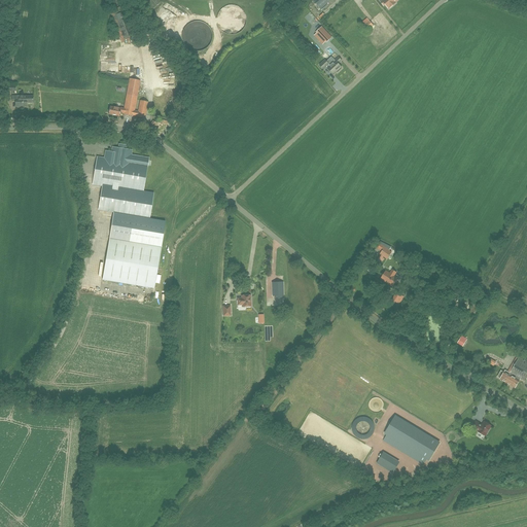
[(331,0),(311,0),(320,9),(331,0)]
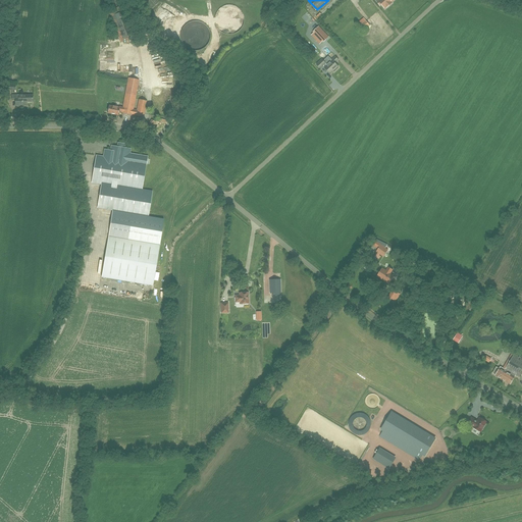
[(215,14),(214,19),(215,23),(217,28),(220,31),(224,33),(228,34),(233,33),(238,31),(241,28),(243,23),(244,19),(243,14),(241,10),(238,7),(233,5),(228,4),(224,5),(220,7),(217,10),(215,14)]
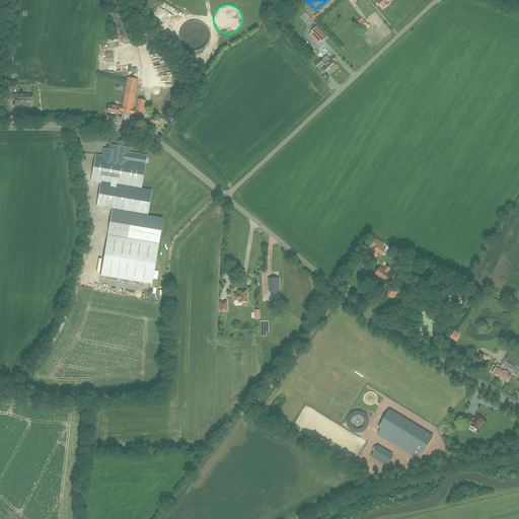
[(367,25),(364,21),(361,18),(355,23),(360,30),(367,25)]
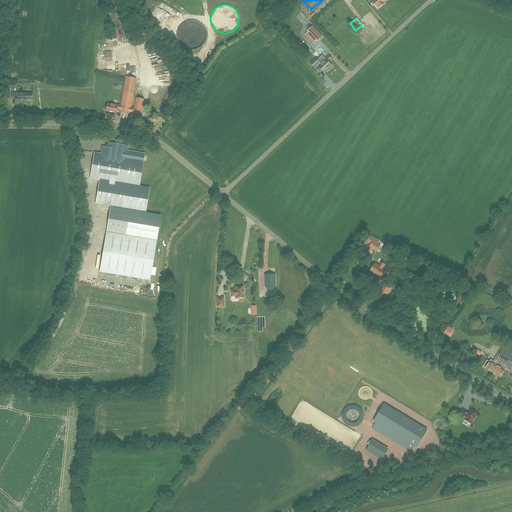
[(177,30),(177,34),(177,39),(179,43),(183,46),(187,48),(191,49),(195,48),(199,46),(203,43),(205,39),(205,34),(205,30),(203,26),(199,23),(195,21),(191,20),(187,21),(183,23),(179,26),(177,30)]
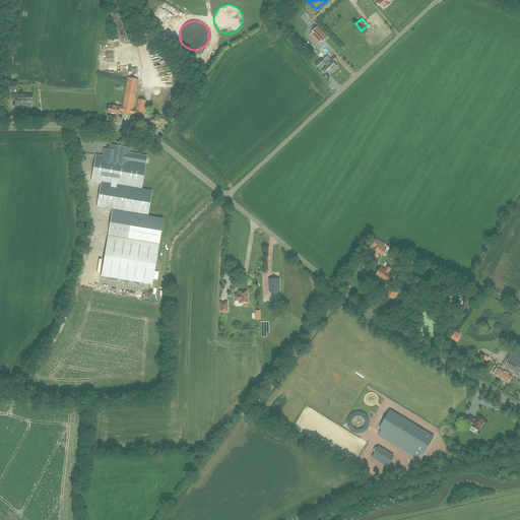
[(322,42),(327,38),(318,26),(312,31),(313,33),(321,42),(322,42)]
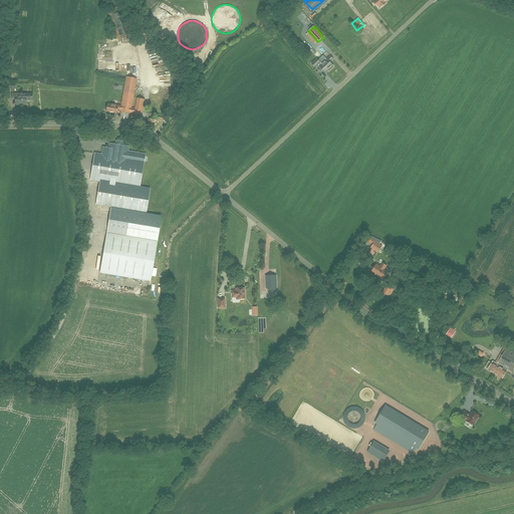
[(104,40),(104,59),(116,59),(117,40),(104,40)]
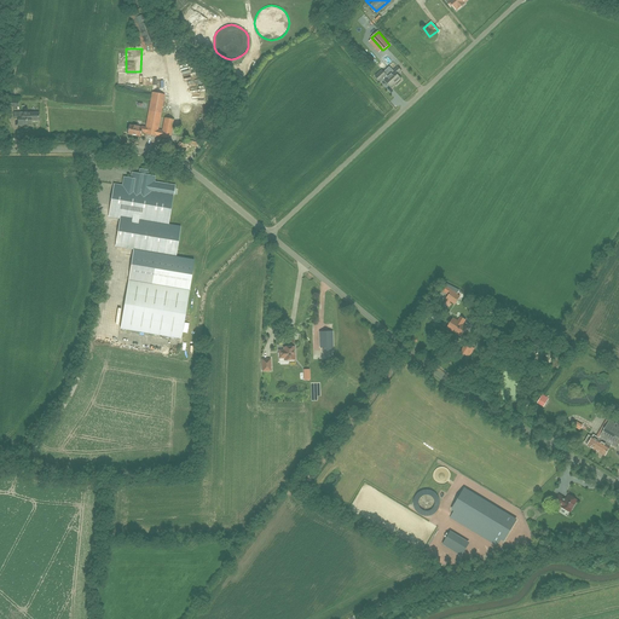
[(394,71),(391,74),(388,77),(382,70),(375,76),(380,82),(383,79),(385,80),(383,80),(392,88),(394,85),(395,86),(401,81),(400,80),(401,79),(398,75),(401,71),(398,68),(393,71),(394,71)]
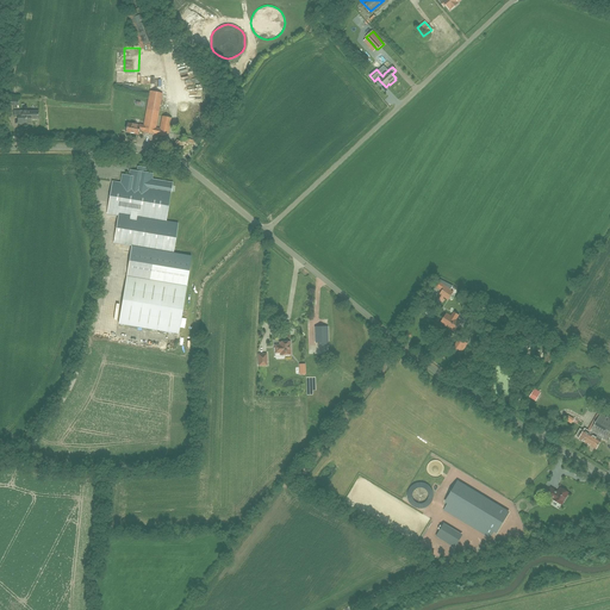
[(124,83),(138,83),(138,70),(124,70),(124,83)]
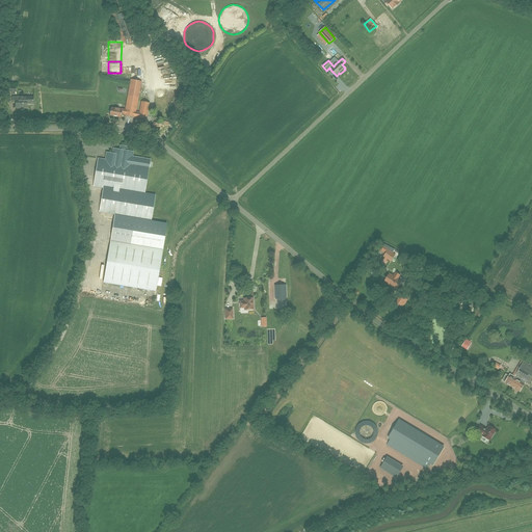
[(138,118),(147,120),(150,103),(141,102),(139,112),(136,111),(141,82),(131,80),(125,109),(122,109),(111,108),(110,115),(121,117),(121,114),(126,114),(126,115),(135,117),(138,118)]
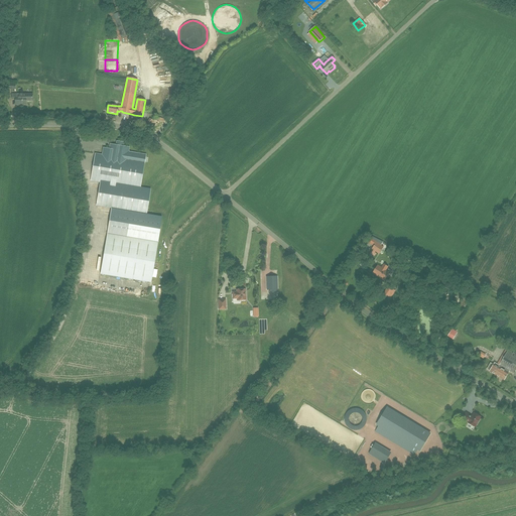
[(32,102),(32,93),(12,93),(12,100),(15,100),(15,105),(26,105),(26,102),(32,102)]
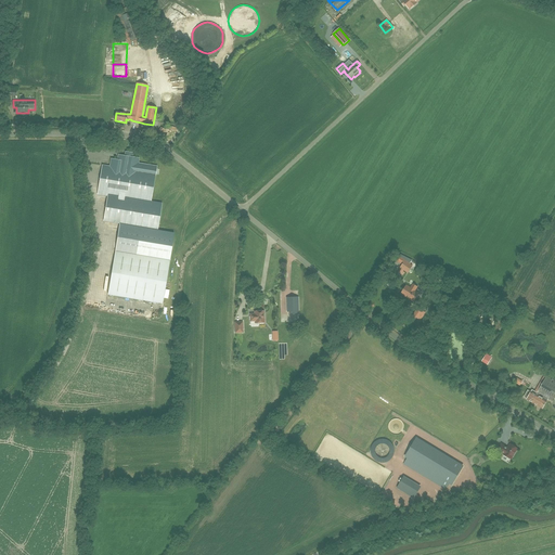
[(166,130),(160,127),(155,136),(160,139),(166,130)]
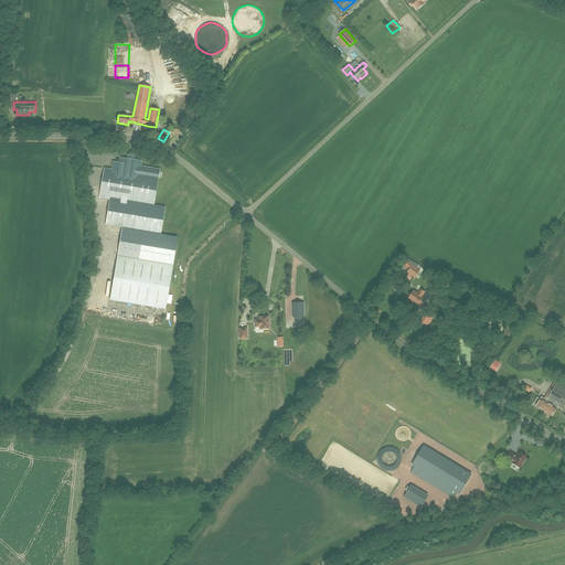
[(153,205),(158,178),(157,178),(158,170),(140,167),(140,161),(135,160),(135,156),(128,155),(127,159),(120,158),(119,163),(114,162),(113,170),(104,168),(99,195),(109,198),(105,225),(121,227),(117,255),(108,299),(168,309),(172,265),(177,237),(160,234),(164,206),(153,205)]
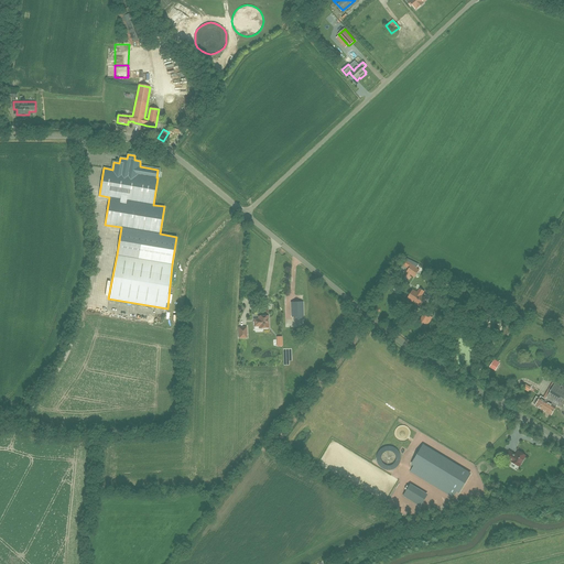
[(404,260),(402,264),(408,269),(405,271),(407,271),(410,274),(412,275),(414,277),(419,270),(416,268),(412,266),(411,264),(404,260)]
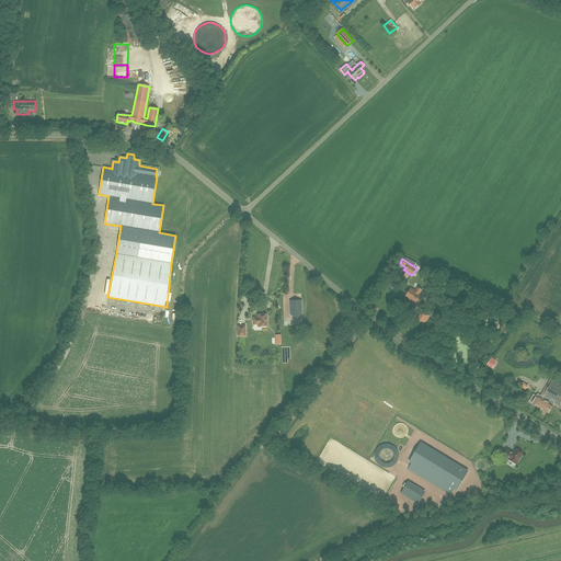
[(420,294),(415,290),(415,292),(411,288),(405,297),(419,305),(423,297),(420,294)]
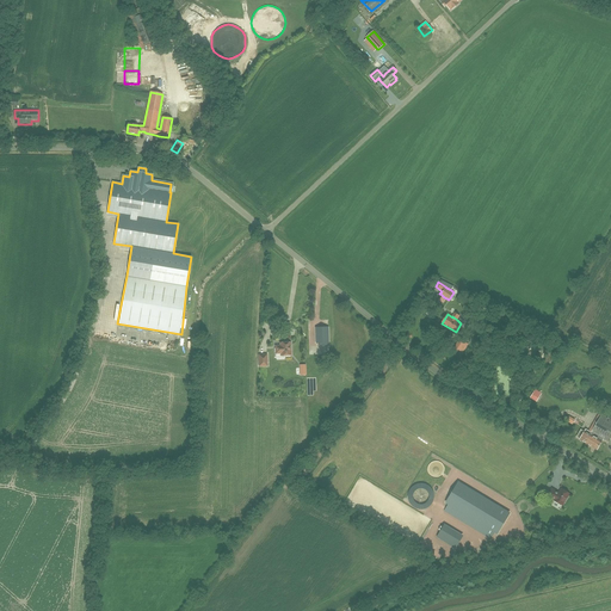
[(316,344),(328,343),(328,327),(315,328),(316,344)]
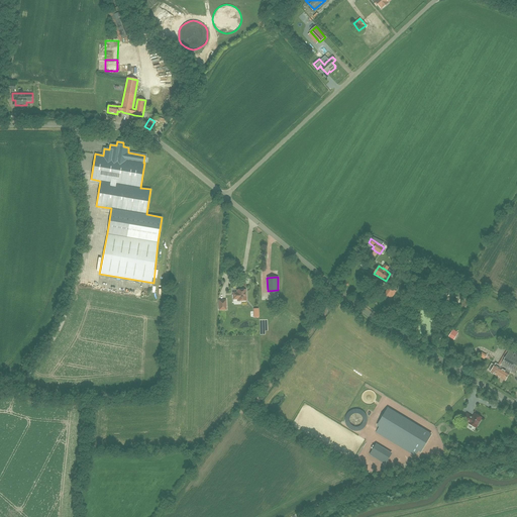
[(390,286),(385,294),(391,298),(396,290),(390,286)]
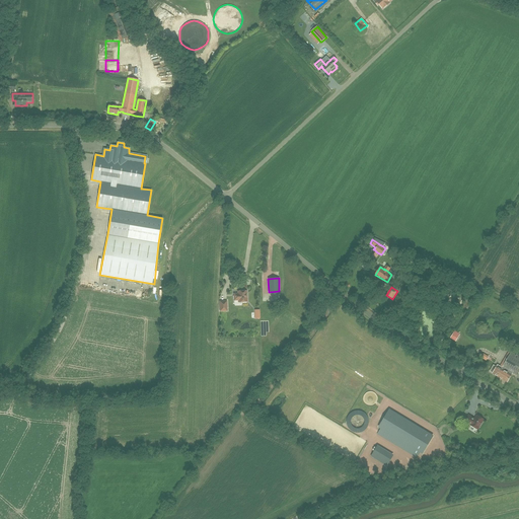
[(244,292),(244,291),(237,291),(238,294),(234,294),(234,301),(238,301),(238,302),(242,302),(247,302),(247,297),(247,294),(246,292),(244,292)]
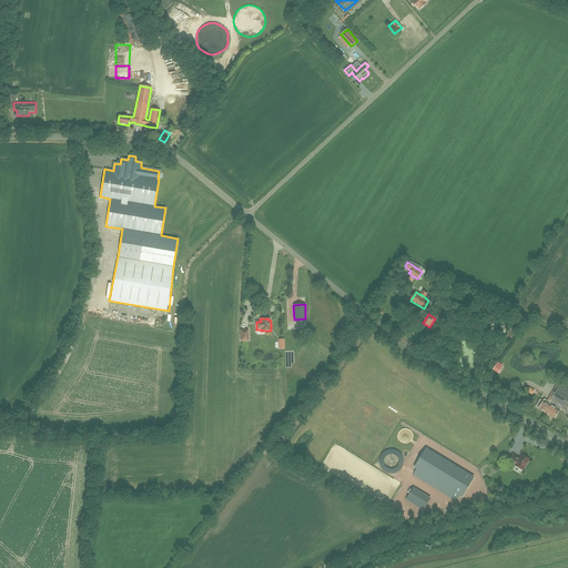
[(556,405),(560,408),(561,408),(566,411),(567,407),(567,389),(565,388),(565,389),(559,386),(549,402),(545,399),(543,402),(540,399),(536,406),(539,408),(546,413),(550,405),(551,405),(553,403),(556,405)]
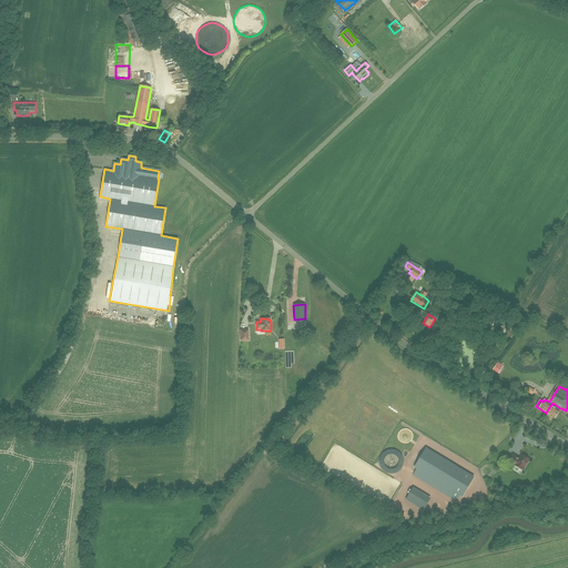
[(555,418),(560,408),(556,405),(553,403),(551,405),(550,405),(546,413),(555,418)]
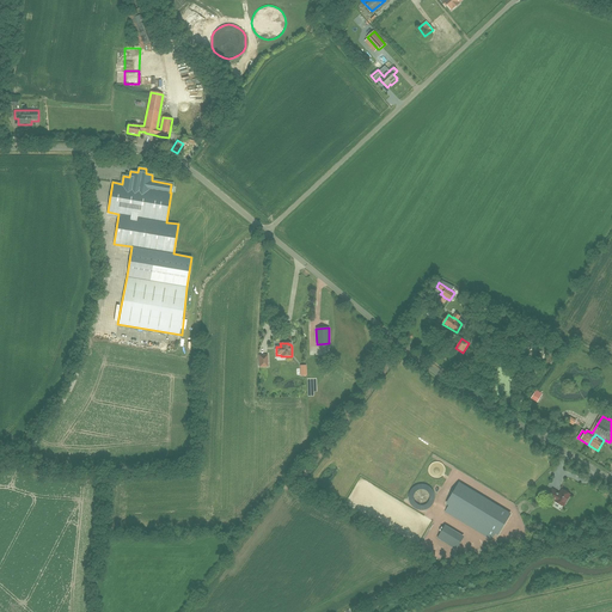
[(495,533),(499,534),(510,514),(459,483),(447,503),(450,505),(445,512),(491,540),(495,533)]
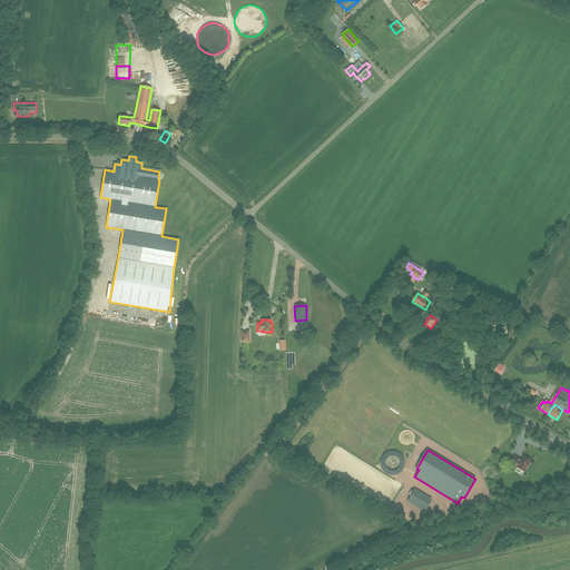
[(521,460),(514,457),(511,463),(518,467),(524,471),(531,461),(529,460),(529,459),(527,458),(526,458),(523,457),(521,460)]
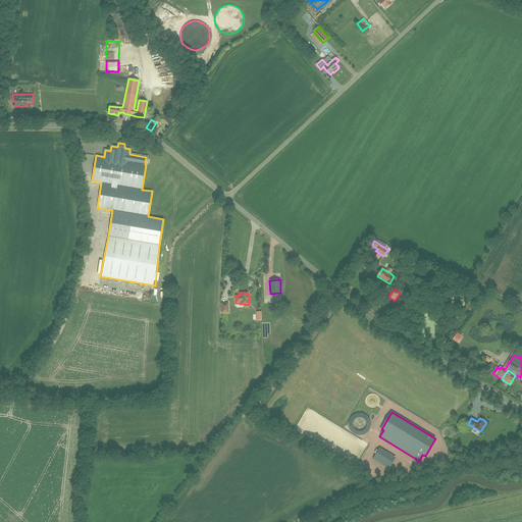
[(389,468),(395,460),(378,450),(373,459),(389,468)]
